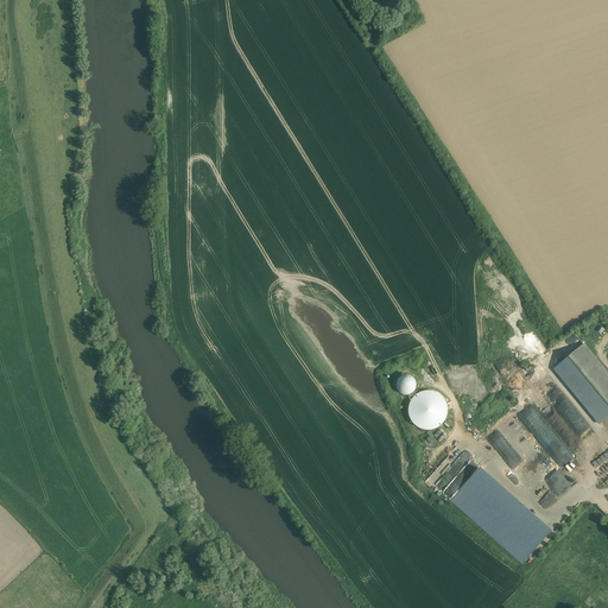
[(555,369),(600,424),(607,417),(607,374),(584,344),(555,369)]
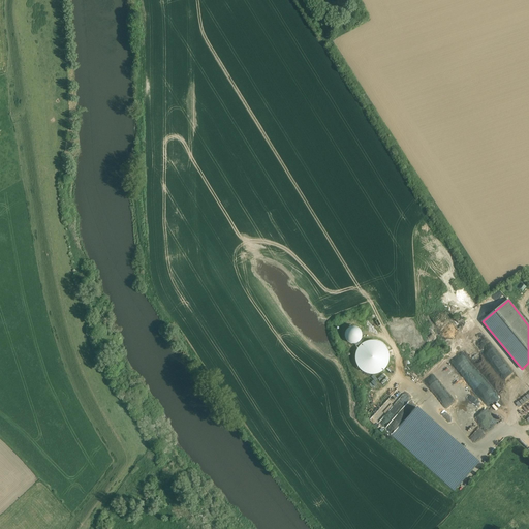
[(359,342),(360,328),(346,328),(346,342),(359,342)]
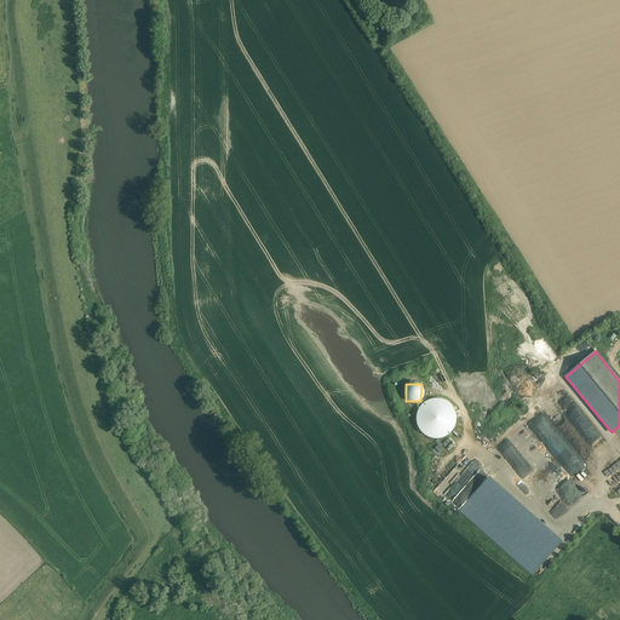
[(417,434),(451,438),(455,402),(420,399),(417,434)]
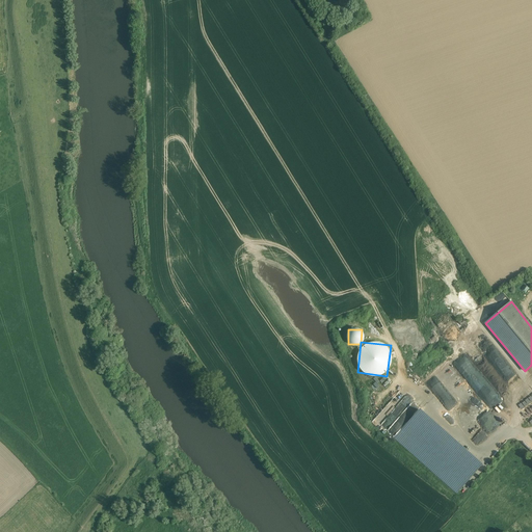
[(488,356),(495,354),(494,351),(493,352),(490,347),(486,349),(488,356)]
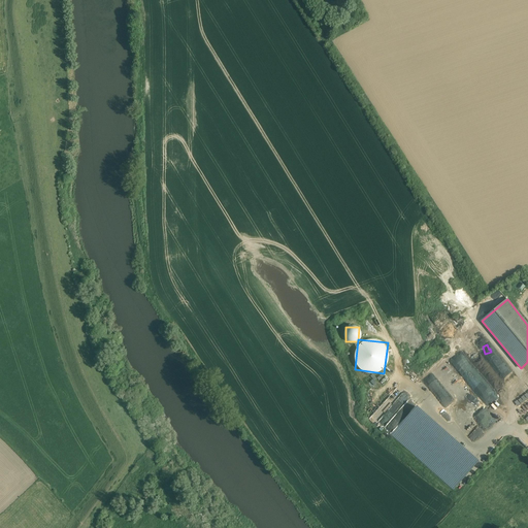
[(382,372),(376,377),(382,383),(387,378),(382,372)]
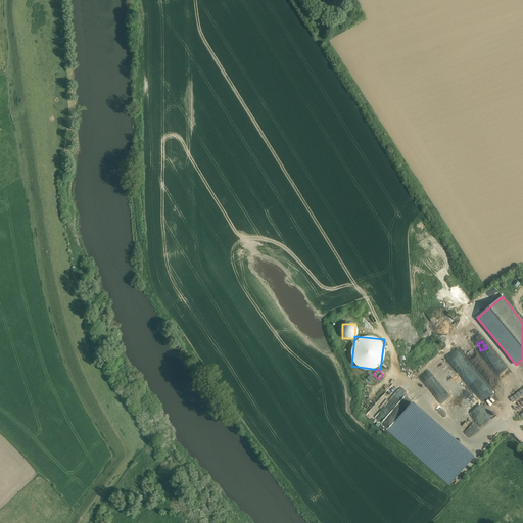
[(476,375),(480,379),(482,377),(483,379),(488,376),(483,369),(476,375)]
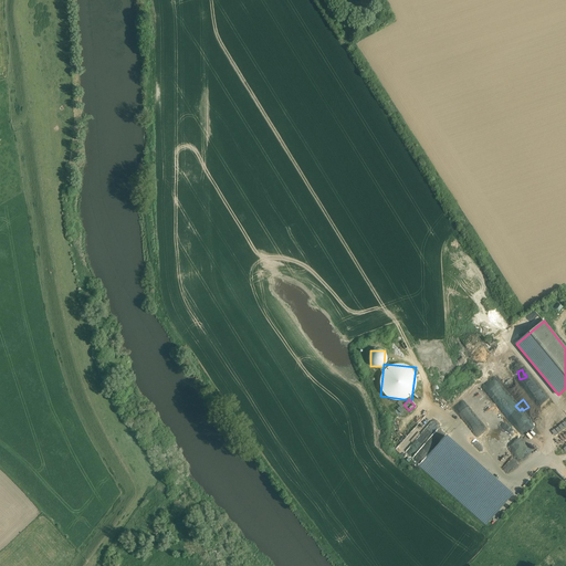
[(565,418),(551,431),(555,436),(565,426),(565,418)]
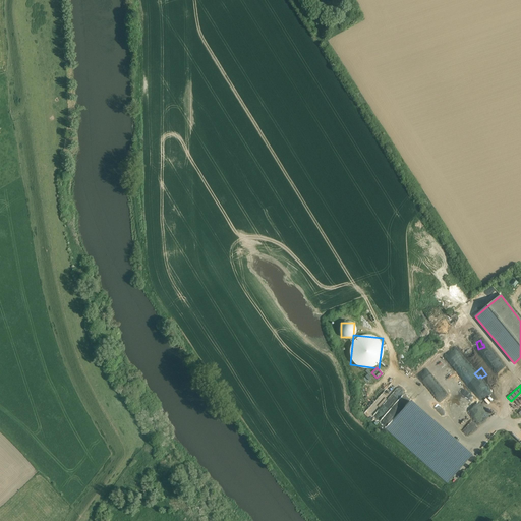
[(520,398),(512,404),(513,404),(511,405),(513,409),(520,403),(520,398)]
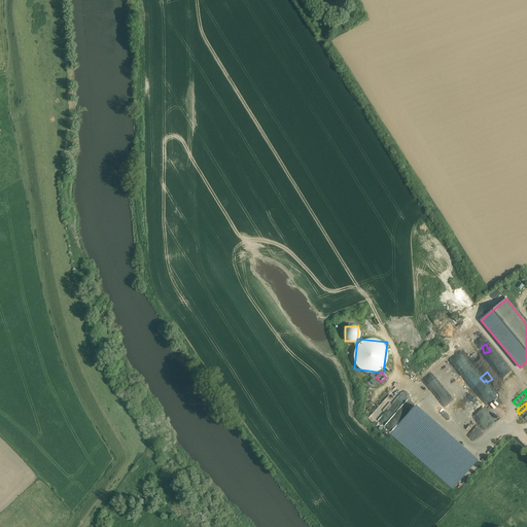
[(477,462),(415,406),(391,432),(453,488),(477,462)]
